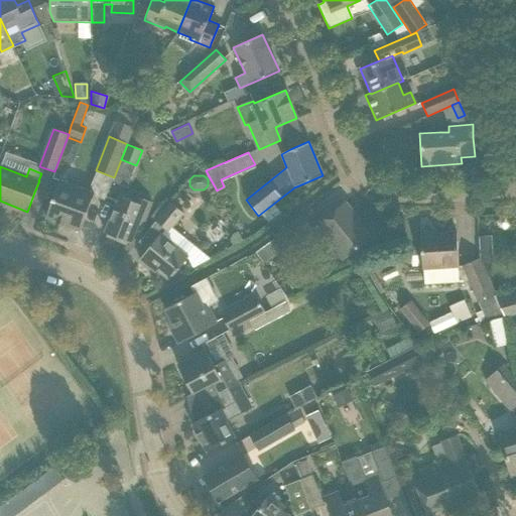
[(59,180),(52,200),(45,218),(80,231),(94,192),(59,180)]
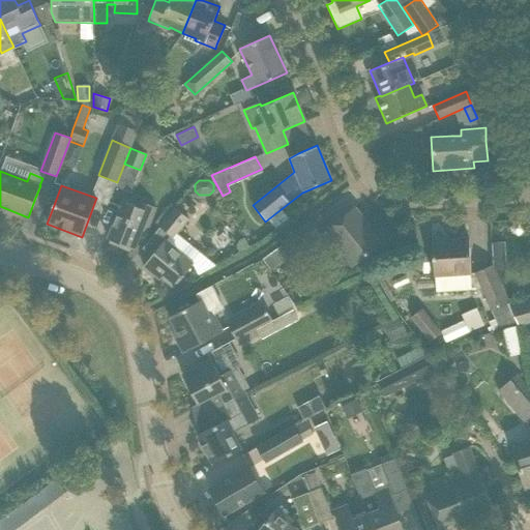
[(146,232),(153,214),(156,208),(139,201),(137,207),(122,202),(115,219),(107,239),(134,249),(142,230),(146,232)]
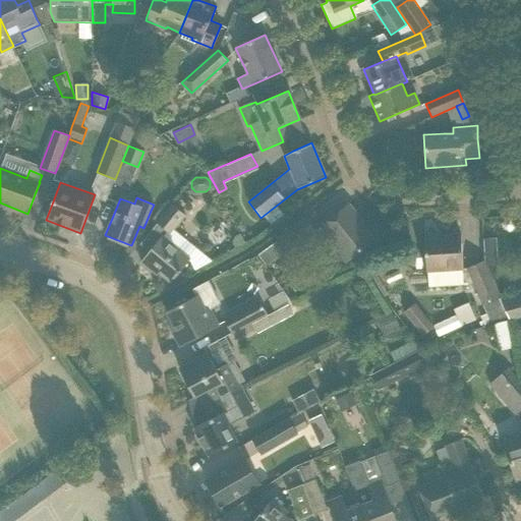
[(152,268),(171,283),(183,267),(189,259),(195,270),(212,262),(174,229),(185,216),(172,205),(157,224),(166,231),(154,246),(140,262),(150,270),(152,268)]
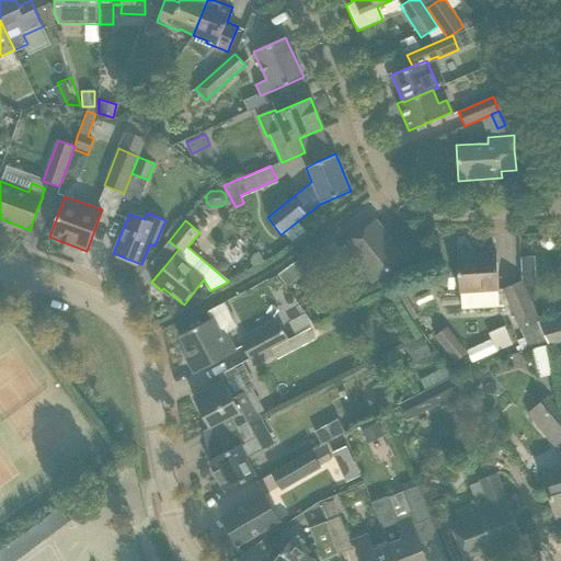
[(375,279),(401,259),(381,233),(384,232),(375,220),(357,235),(346,243),(375,279)]
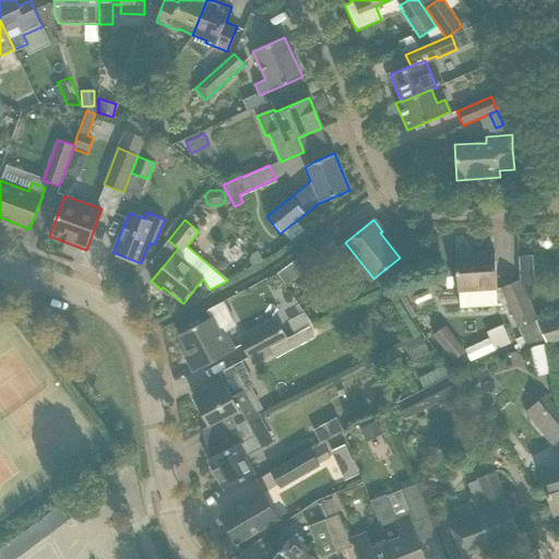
[(297,258),(308,272),(339,248),(328,234),(297,258)]
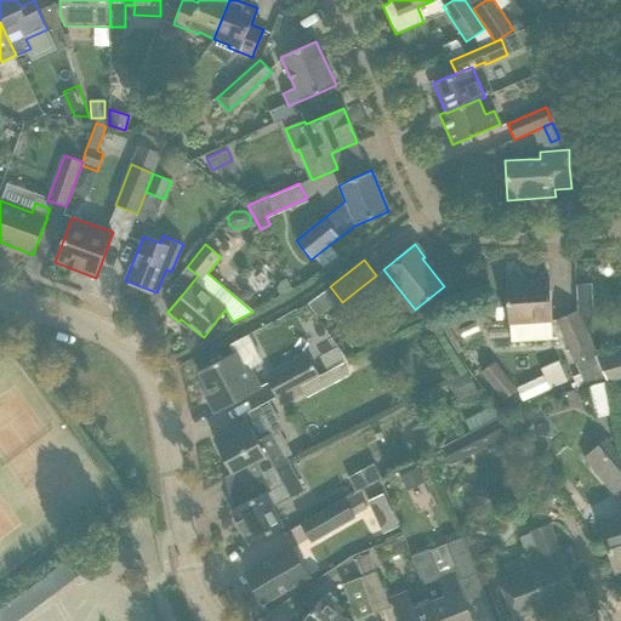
[(280,280),(277,288),(280,295),(291,289),(286,278),(280,280)]
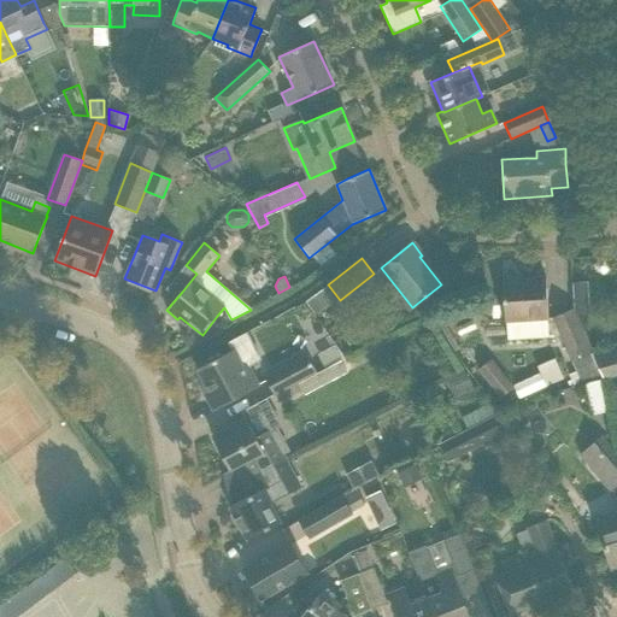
[(504,304),(505,322),(548,318),(546,277),(503,280),(504,304)]
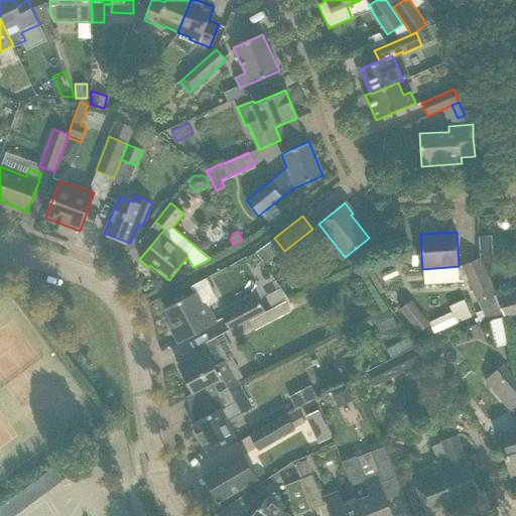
[(462,264),(479,301),(495,293),(479,257),(462,264)]
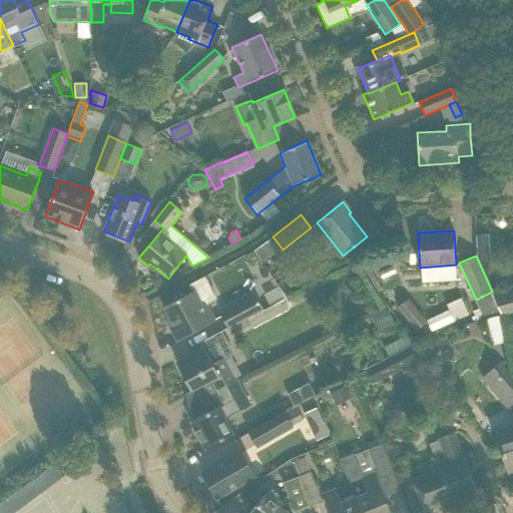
[(171,321),(167,323),(177,342),(214,322),(205,303),(201,305),(194,291),(163,307),(171,321)]
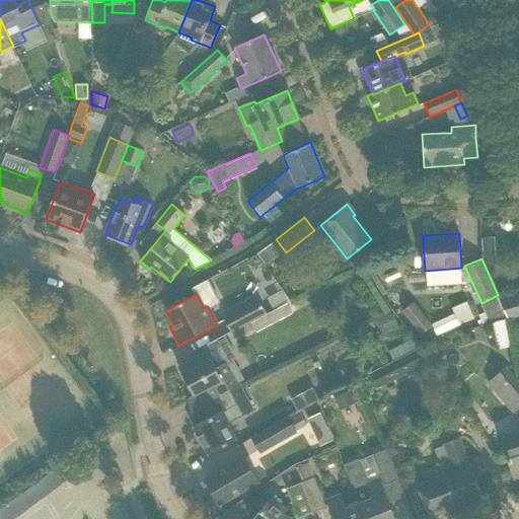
[(518,295),(505,299),(510,317),(518,315),(518,295)]
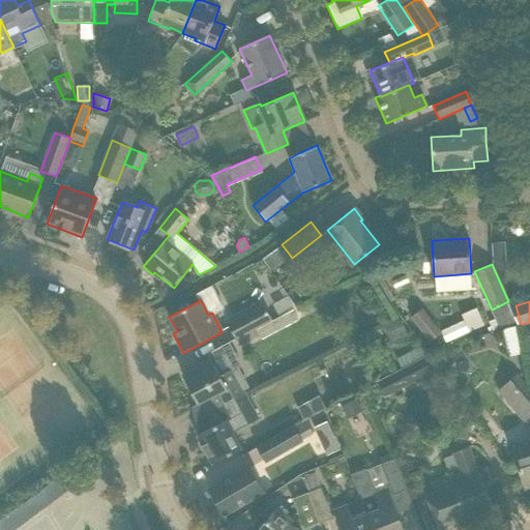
[(227,325),(235,340),(256,328),(271,320),(263,305),(227,325)]
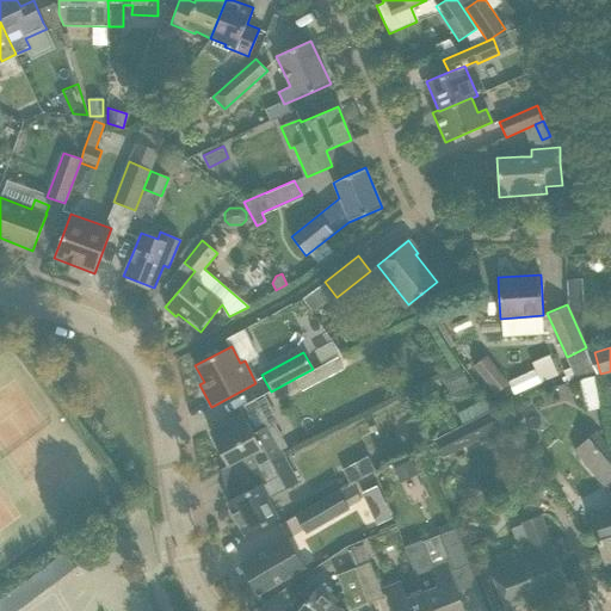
[(491,394),(505,388),(489,357),(476,363),(491,394)]
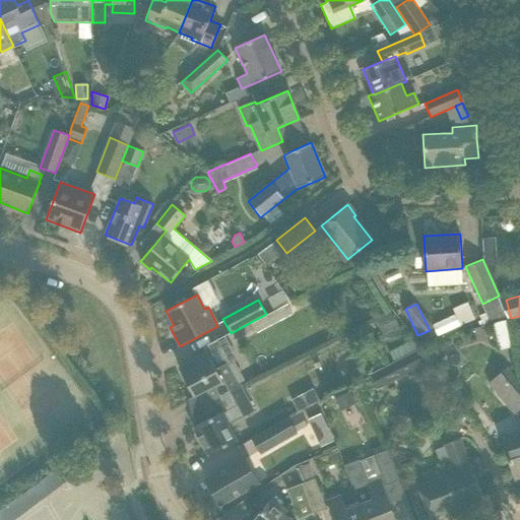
[(269,313),(266,314),(251,322),(256,332),(274,322),(269,313)]
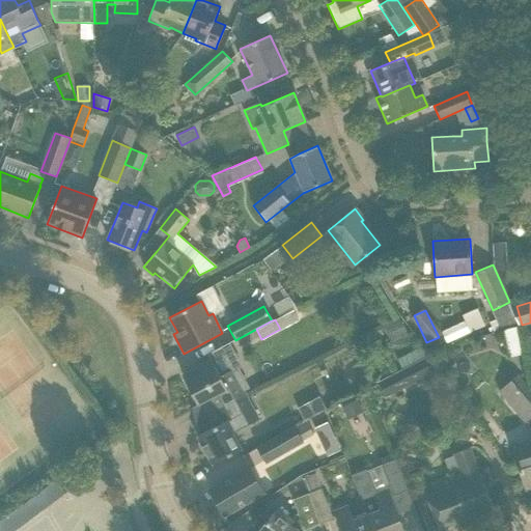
[(390,342),(406,334),(398,319),(382,328),(390,342)]
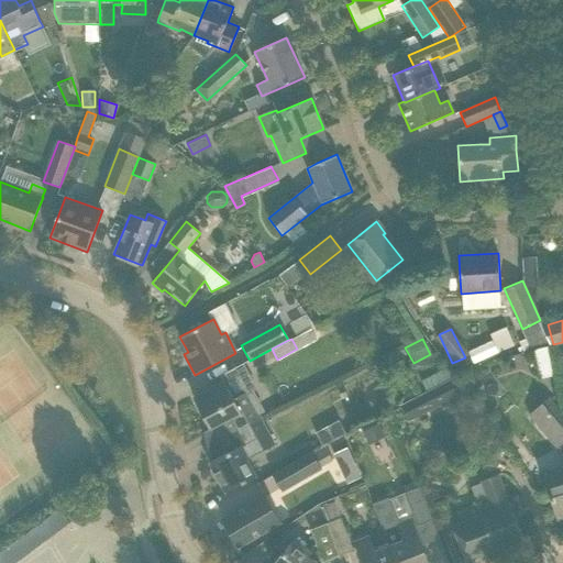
[(551,345),(537,348),(541,376),(554,375),(551,345)]
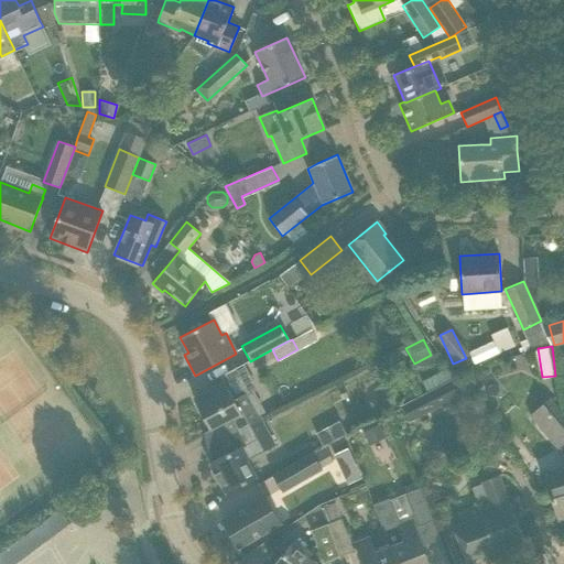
[(401,405),(410,420),(458,397),(451,381),(401,405)]
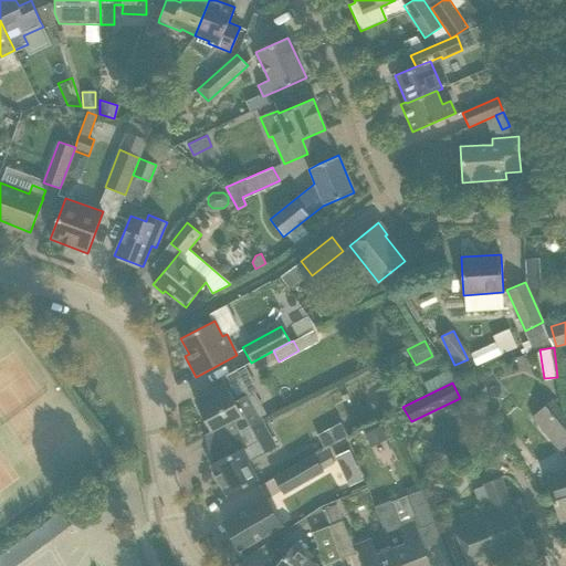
[(222,425),(230,439),(262,421),(248,395),(234,401),(226,384),(195,400),(211,431),(222,425)]
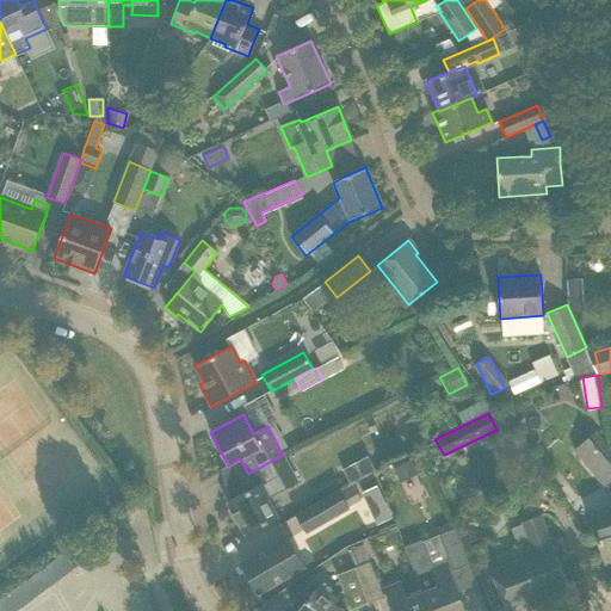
[(610,449),(597,432),(574,450),(605,487),(610,481),(610,449)]
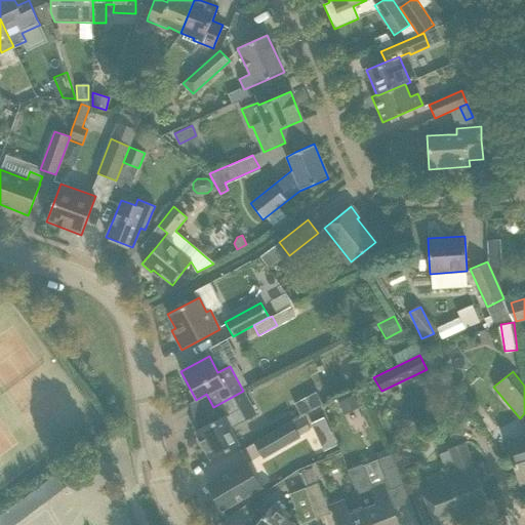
[(243,391),(213,407),(219,418),(195,432),(210,460),(239,445),(230,429),(242,422),(241,420),(255,413),(243,391)]
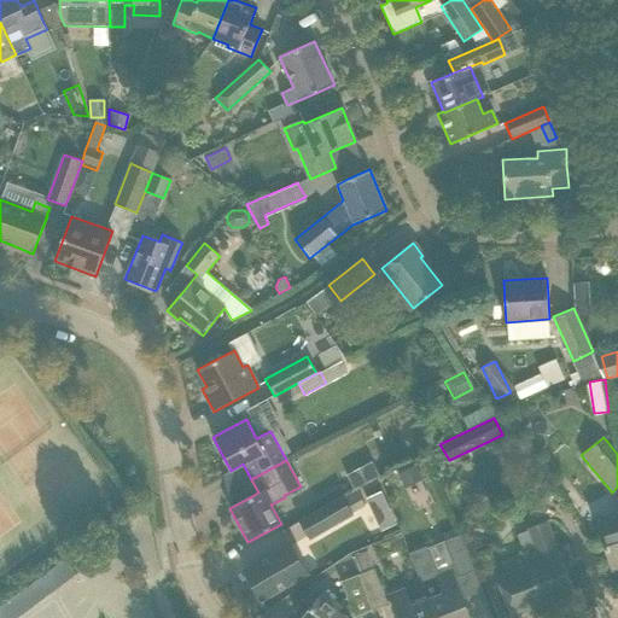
[(413,465),(398,472),(404,485),(419,479),(413,465)]
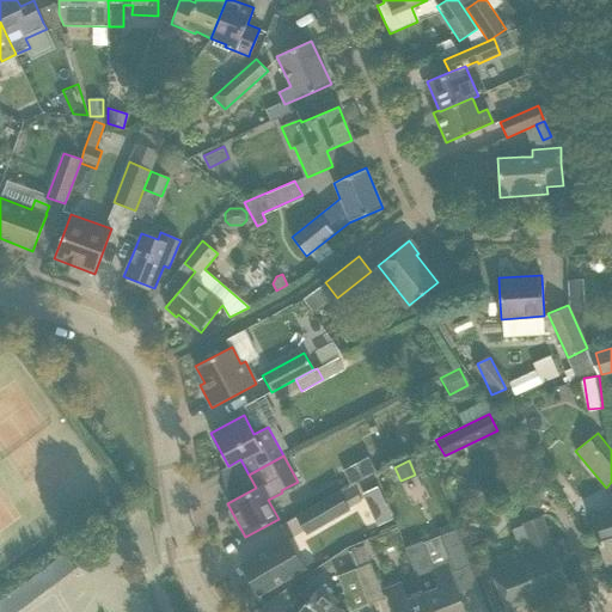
[(362,493),(368,505),(383,497),(377,487),(362,493)]
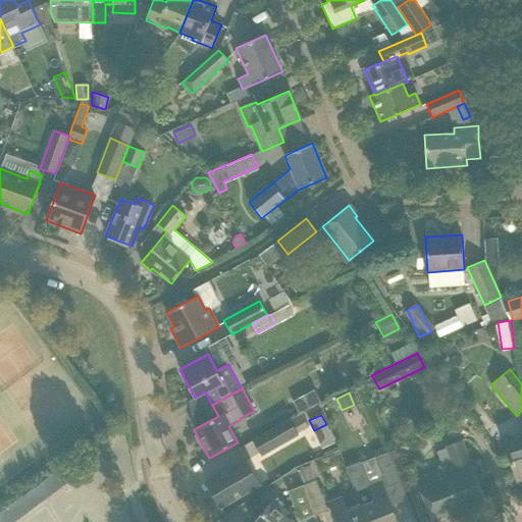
[(254,438),(263,454),(298,434),(288,419),(254,438)]
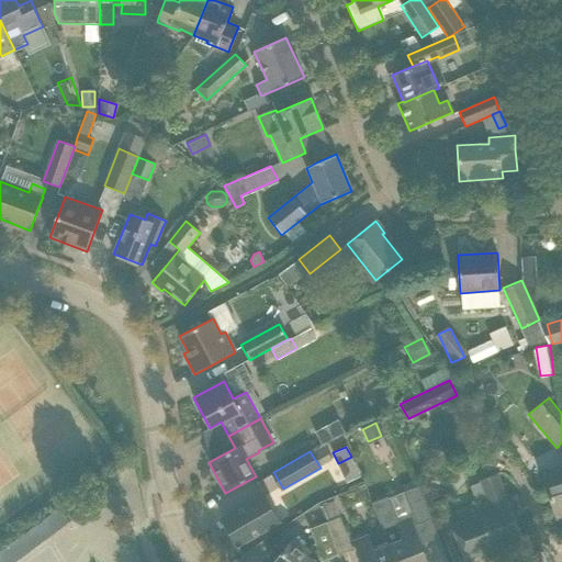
[(458,540),(465,560),(521,538),(514,518),(497,473),(480,480),(492,509),(452,526),(458,540)]
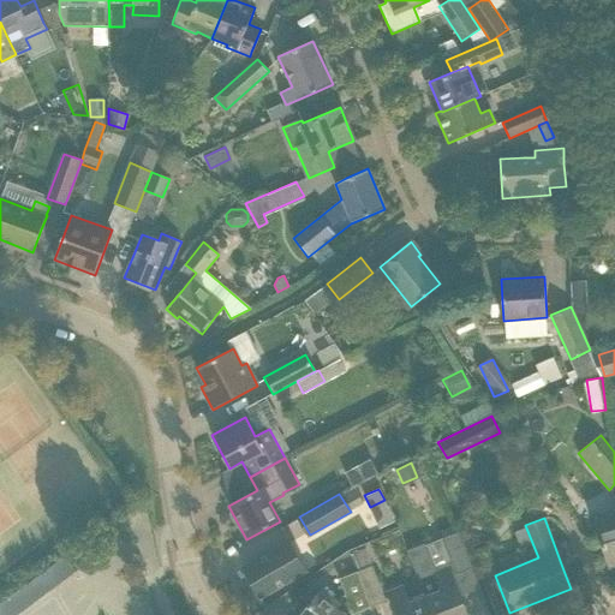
[(602,545),(609,568),(614,566),(614,523),(597,529),(602,545)]
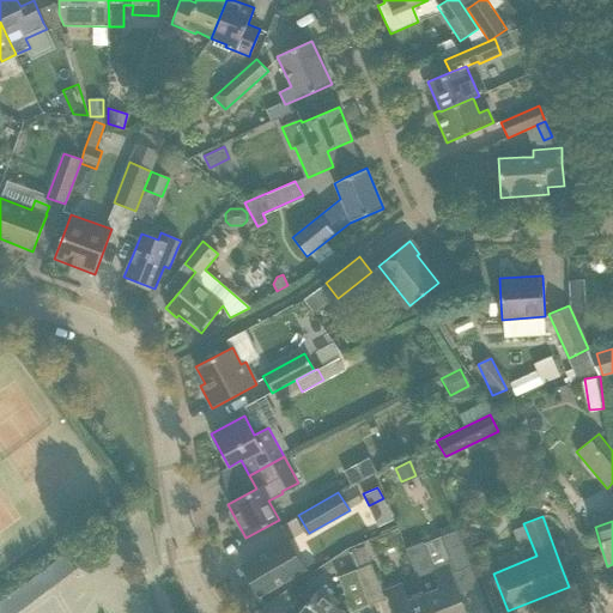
[(471,566),(456,530),(441,538),(455,572),(471,566)]
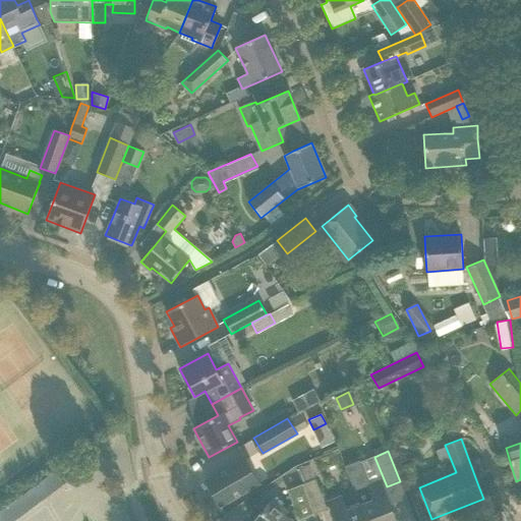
[(220,506),(259,483),(244,458),(206,481),(220,506)]
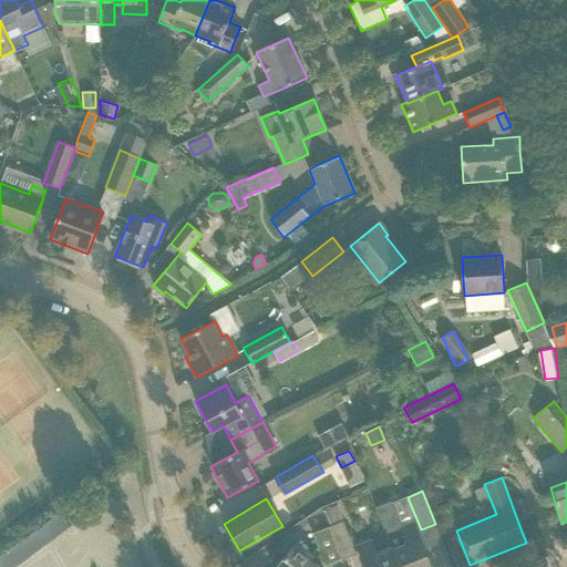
[(393,550),(392,552),(398,566),(430,566),(424,552),(404,498),(377,507),(393,550)]
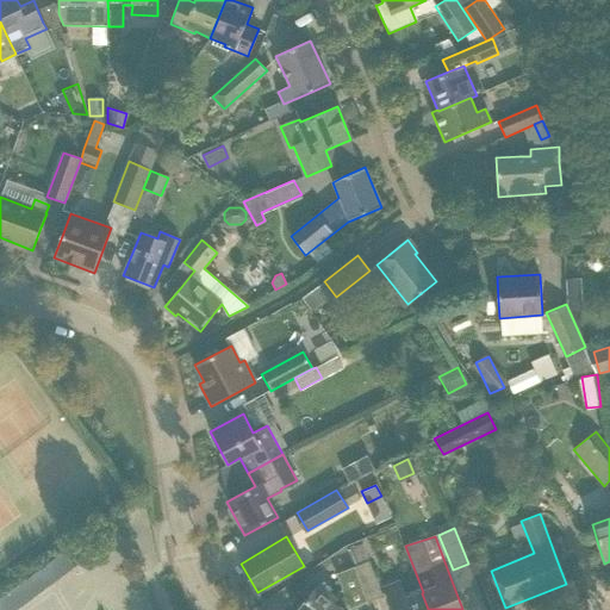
[(369,561),(354,567),(368,603),(383,597),(374,574),(369,561)]
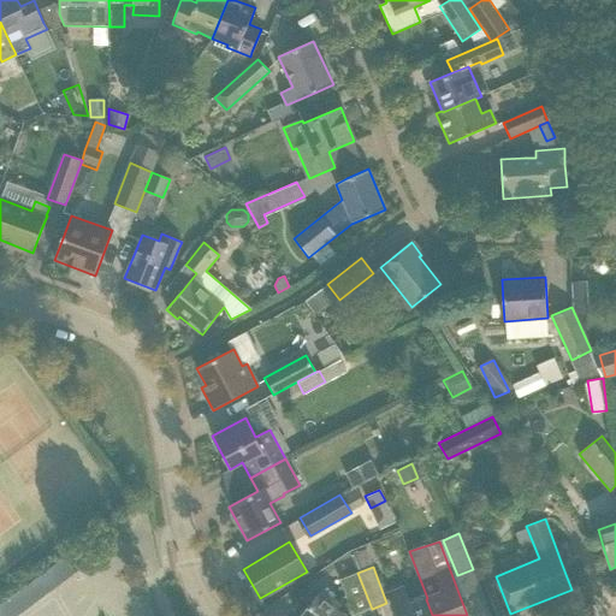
[(372,609),(357,573),(339,580),(345,596),(338,604),(323,591),(302,615),(347,615),(351,611),(353,615),(372,609)]
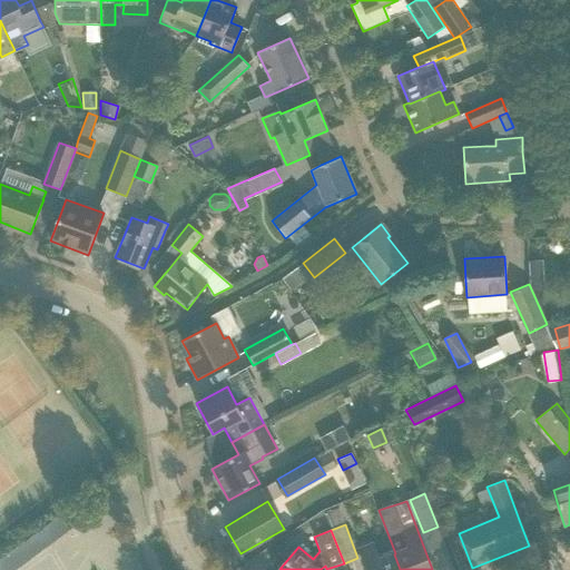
[(400,569),(394,554),(379,560),(373,544),(360,549),(367,569),(400,569)]
